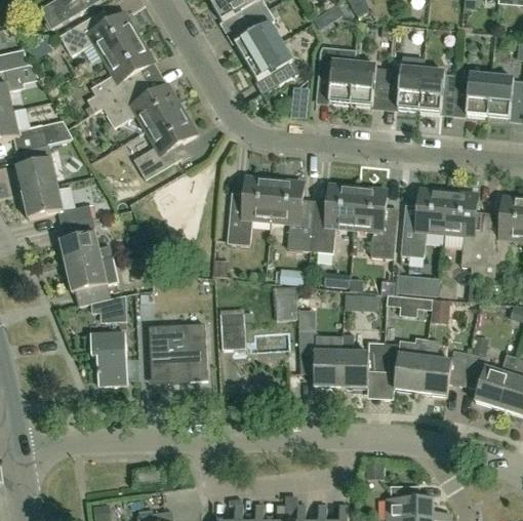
[(50,0),(38,7),(50,27),(84,6),(80,0),(50,0)]
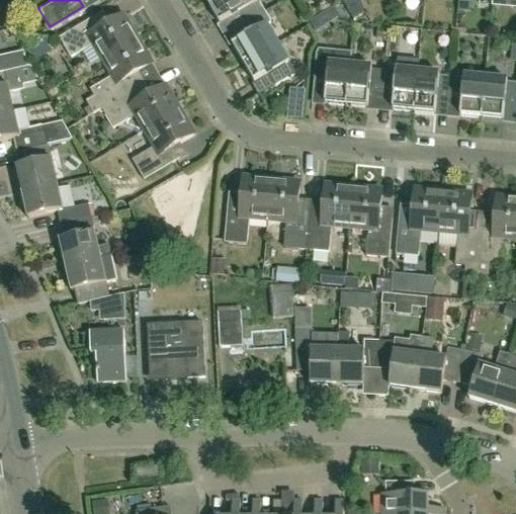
[(209,0),(207,1),(218,19),(239,7),(246,18),(263,8),(259,0),(209,0)]
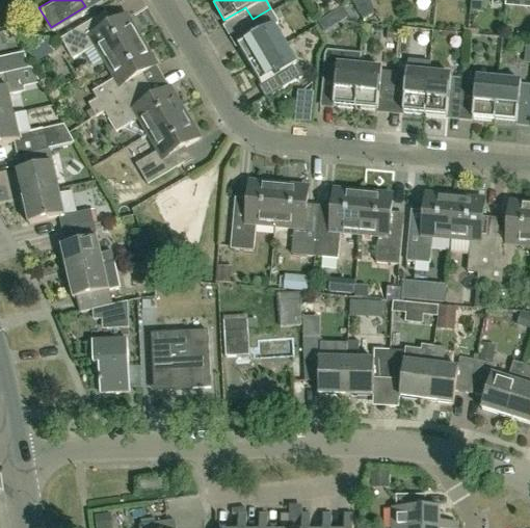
[(329,28),(352,15),(347,4),(323,18),(329,28)]
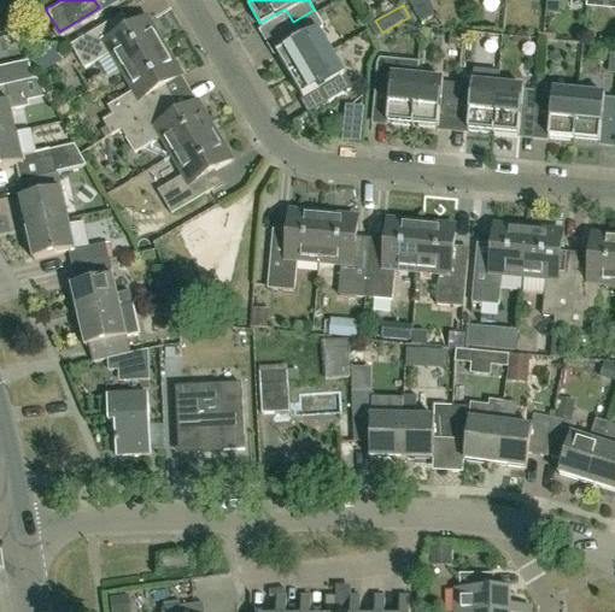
[(321,22),(314,10),(293,22),(300,35),(275,49),(288,71),(329,47),(316,25),(321,22)]
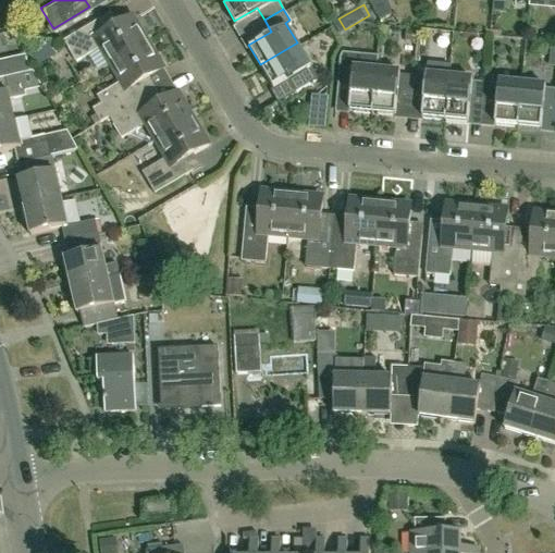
[(109,62),(148,39),(132,12),(107,26),(100,15),(63,36),(75,58),(98,44),(109,62)]
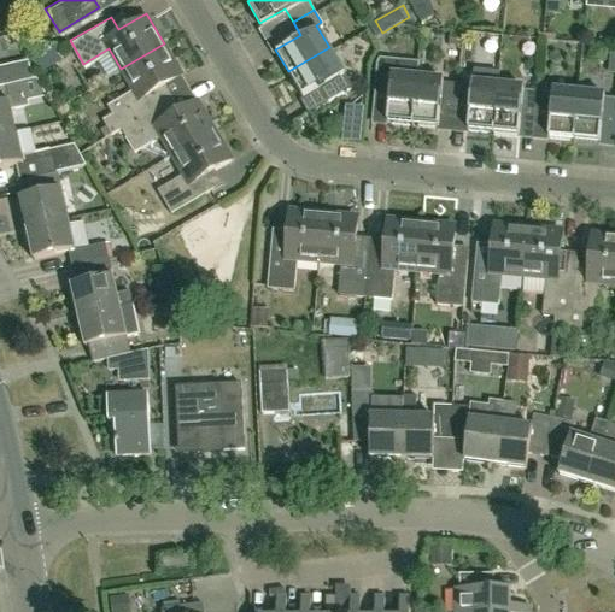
[(164,43),(121,69),(132,87),(106,103),(111,111),(101,116),(110,131),(119,125),(160,101),(152,88),(180,71),(164,43)]
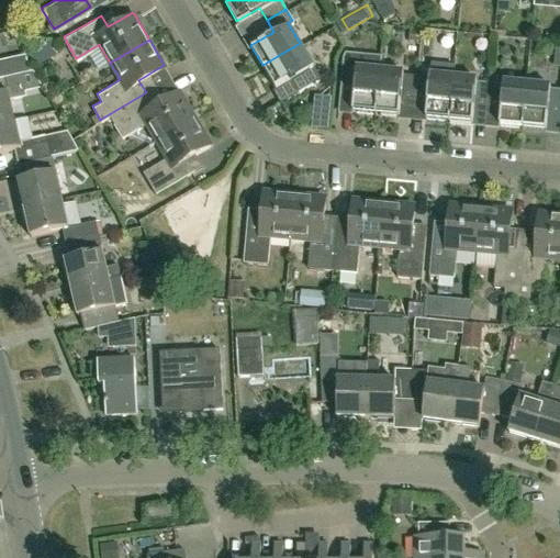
[(35,62),(54,52),(47,41),(29,52),(35,62)]
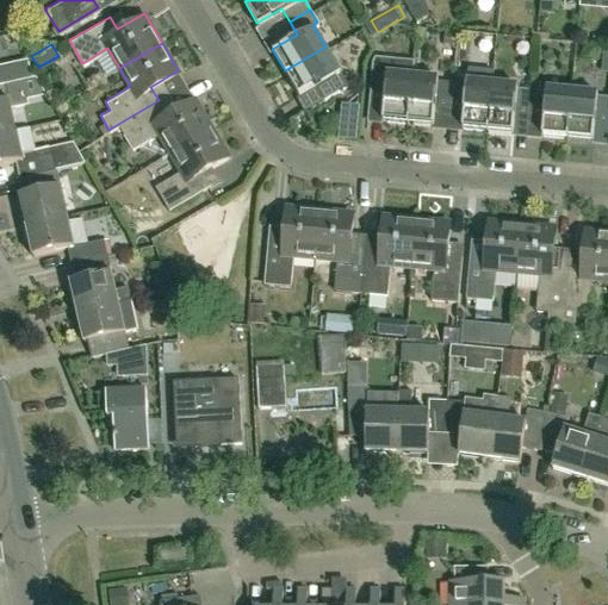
[(339,68),(326,47),(285,70),(298,92),(322,78),(330,91),(343,82),(336,69),(339,68)]
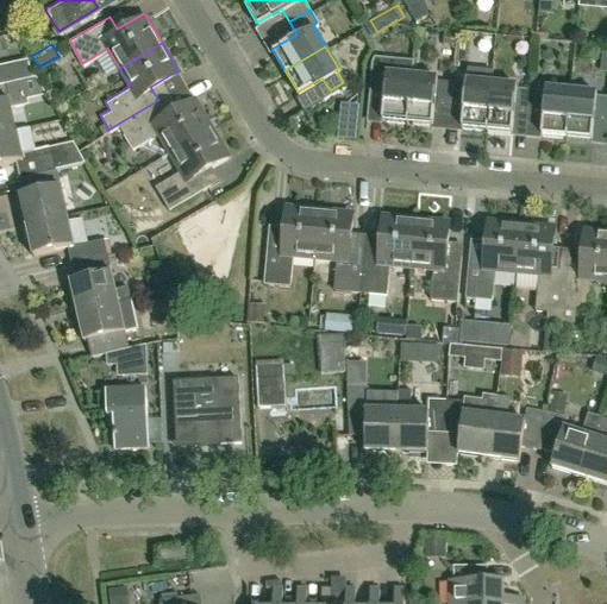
[(382,88),(380,117),(406,119),(410,73),(412,57),(373,54),(370,55),(367,86),(382,88)]
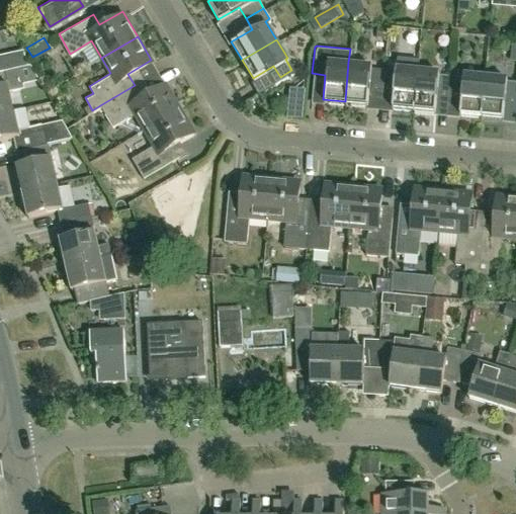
[(369,63),(348,62),(345,101),(366,103),(368,79),(380,80),(381,67),(369,66),(369,63)]
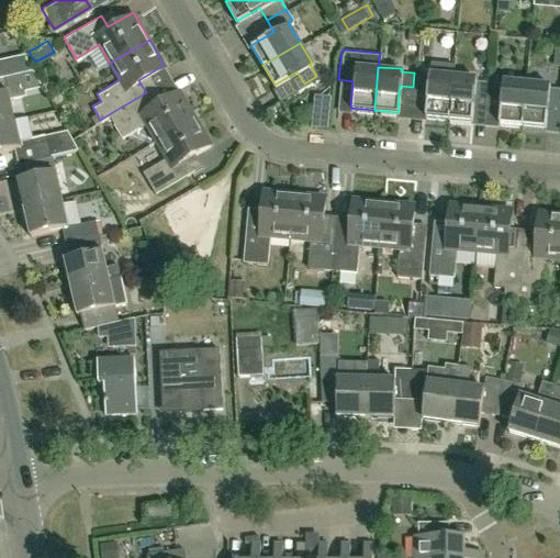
[(448,116),(451,74),(427,71),(427,74),(414,73),(413,87),(426,88),(424,114),(448,116)]
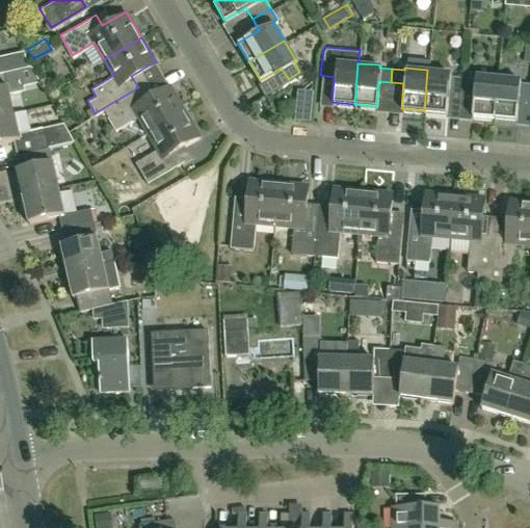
[(0,113),(12,110),(3,70),(0,71),(0,113)]
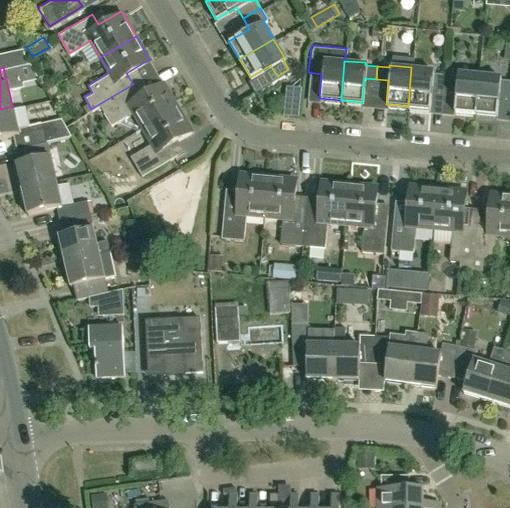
[(411,67),(408,106),(428,108),(431,84),(443,85),(444,72),(432,71),(432,69),(411,67)]
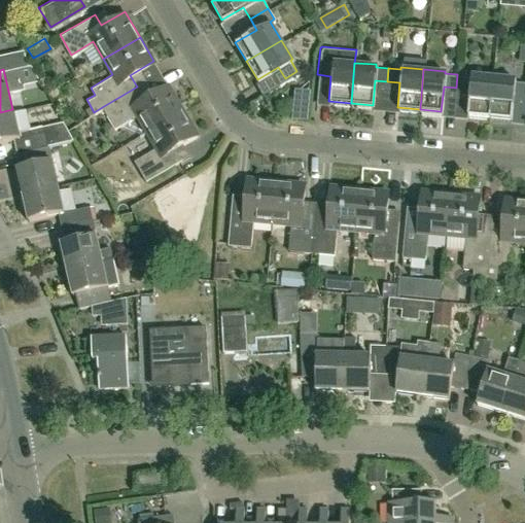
[(469,75),(457,74),(456,88),(468,89),(466,114),(489,116),(492,75),(469,73),(469,75)]
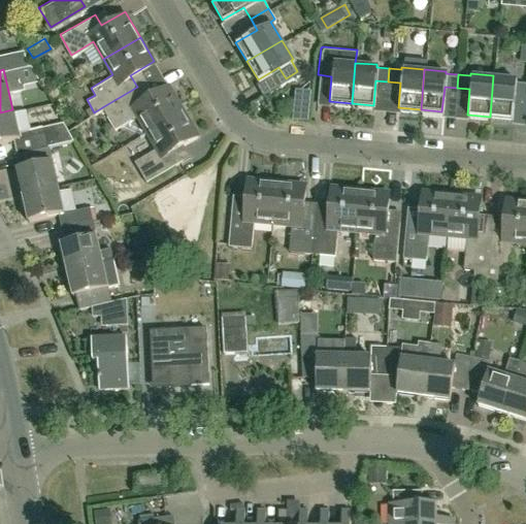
[(493,75),(490,117),(511,119),(514,93),(525,94),(525,79),(515,79),(515,77),(493,75)]
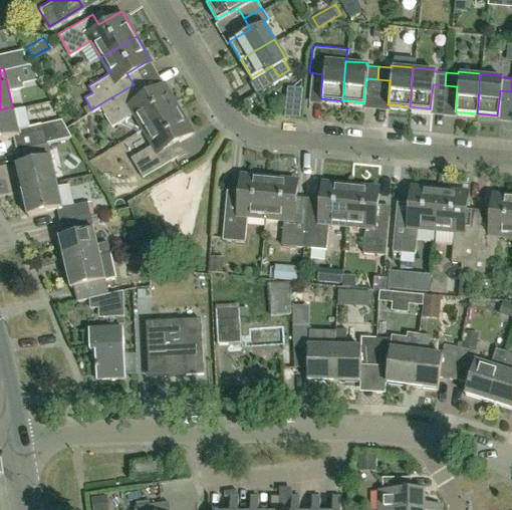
[(134,84),(99,104),(110,123),(132,110),(142,128),(177,106),(162,81),(140,94),(134,84)]
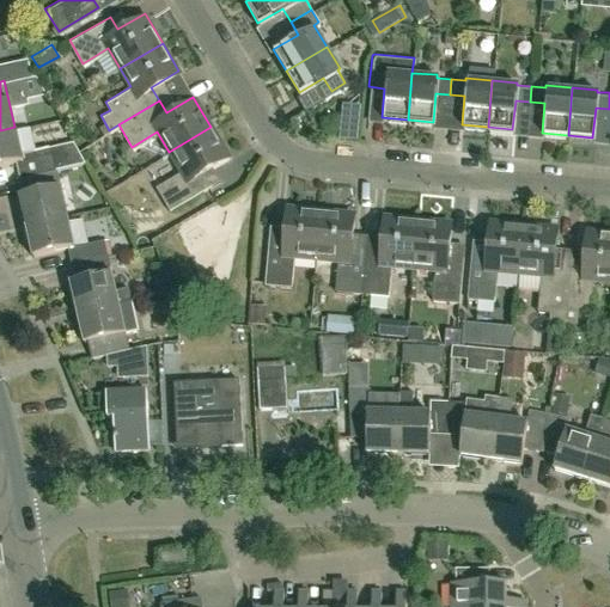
[(347,100),(343,128),(364,130),(367,103),(347,100)]
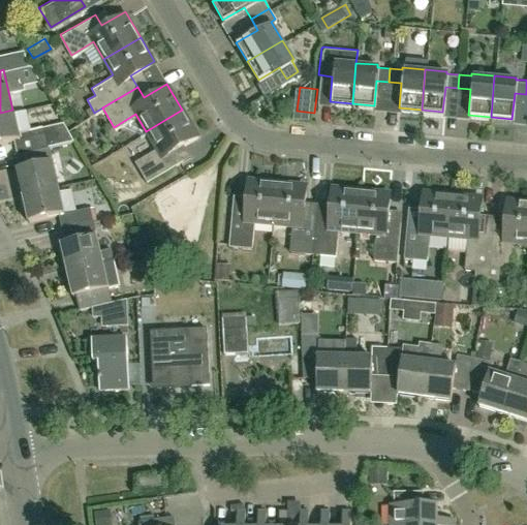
[(12,110),(0,113),(0,141),(12,137),(16,152),(70,139),(61,121),(18,131),(12,110)]
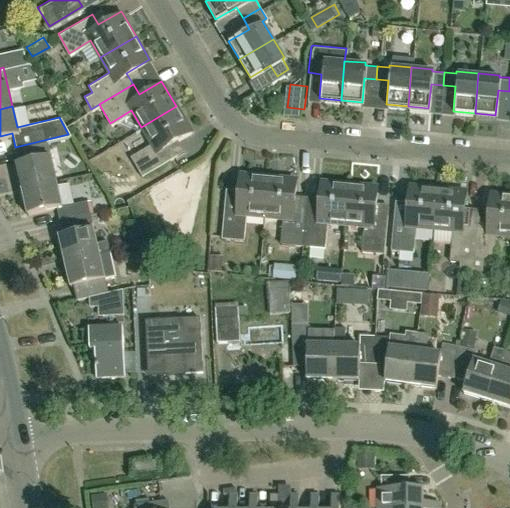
[(167,143),(177,138),(190,130),(176,106),(141,127),(150,142),(129,155),(140,174),(174,154),(167,143)]
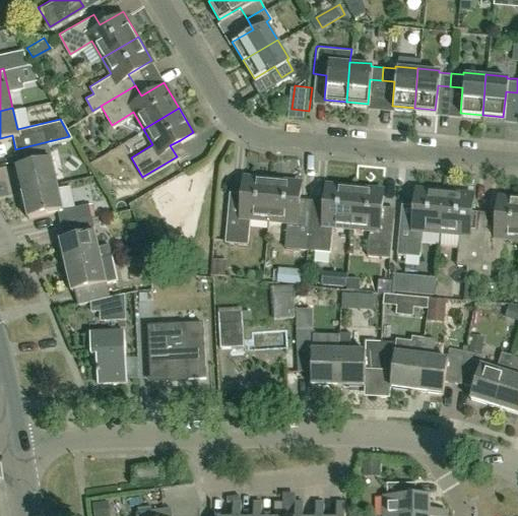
[(14,164),(20,189),(55,181),(47,143),(70,137),(69,136),(15,149),(18,163),(14,164)]
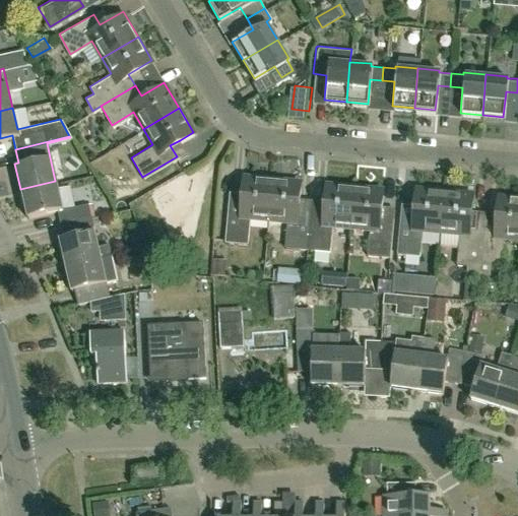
[(267,218),(271,177),(243,175),(241,202),(228,200),(223,240),(246,242),(248,216),(267,218)]
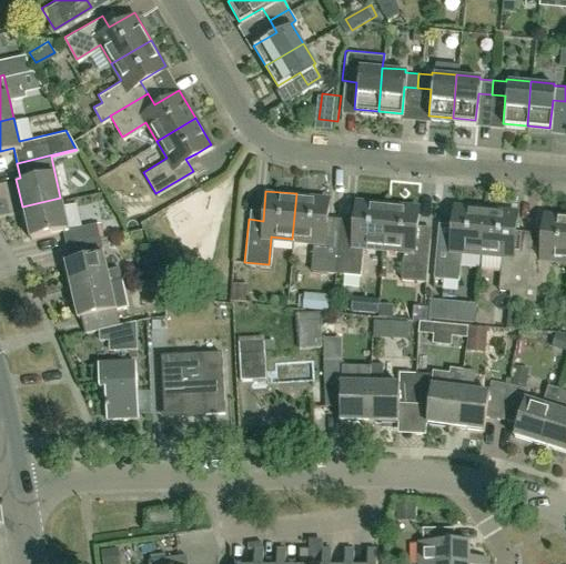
[(327,197),(296,193),(292,239),(312,241),(310,269),(334,271),(339,228),(325,227),(327,197)]
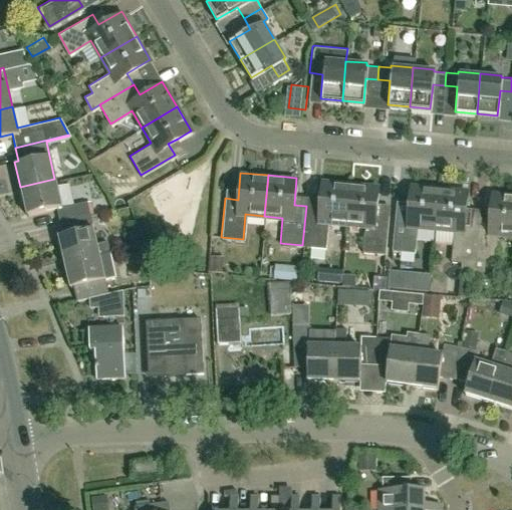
[(55,207),(58,220),(88,213),(85,198),(60,204),(54,179),(20,187),(26,213),(55,207)]
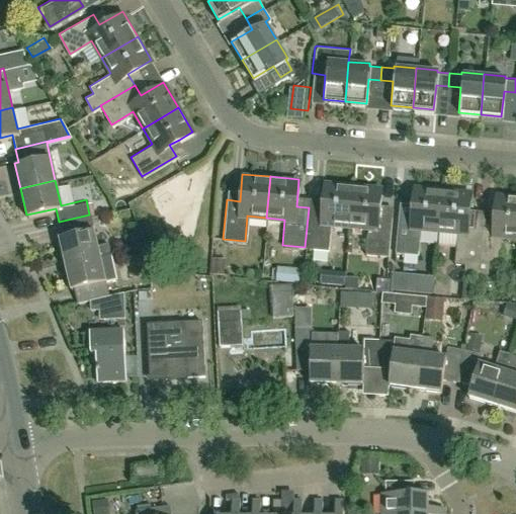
[(309,207),(305,247),(327,249),(330,224),(348,225),(352,184),(324,181),(322,208),(309,207)]
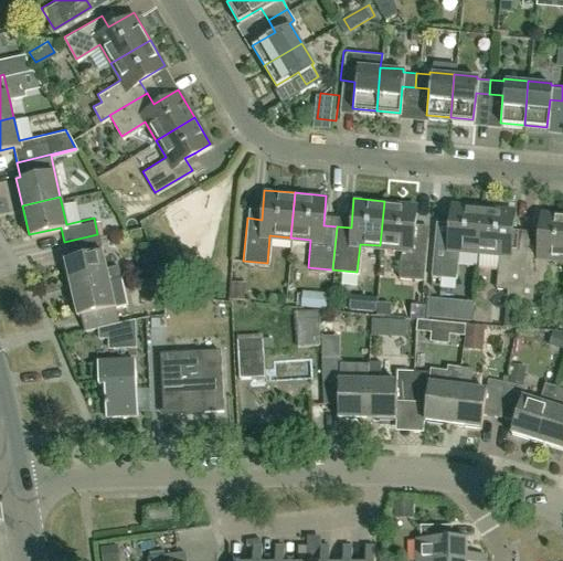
[(416,204),(384,201),(380,245),(400,247),(397,275),(423,277),(426,235),(413,234),(416,204)]
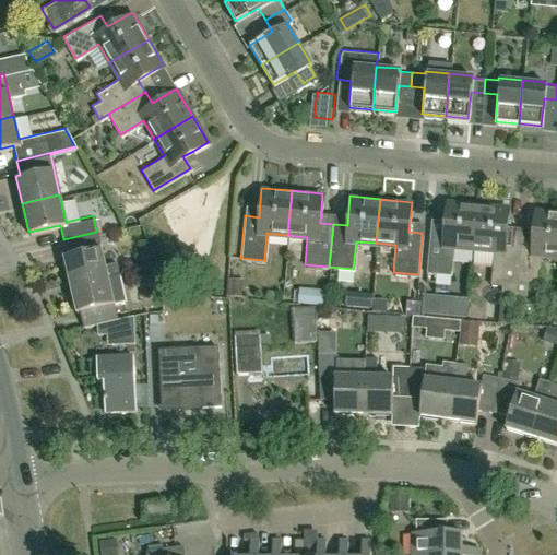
[(443,231),(429,228),(425,270),(450,273),(452,246),(472,247),(476,203),(446,201),(443,231)]
